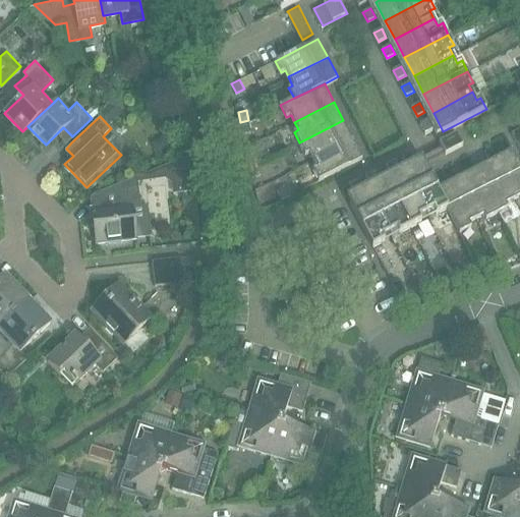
[(420,123),(425,132),(434,128),(428,119),(420,123)]
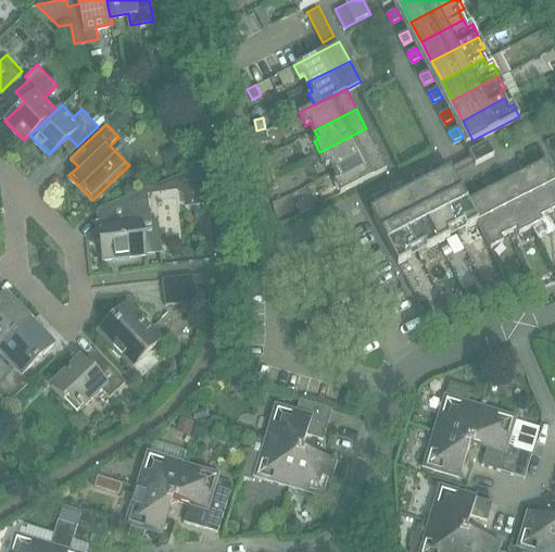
[(268,139),(265,128),(256,130),(259,141),(268,139)]
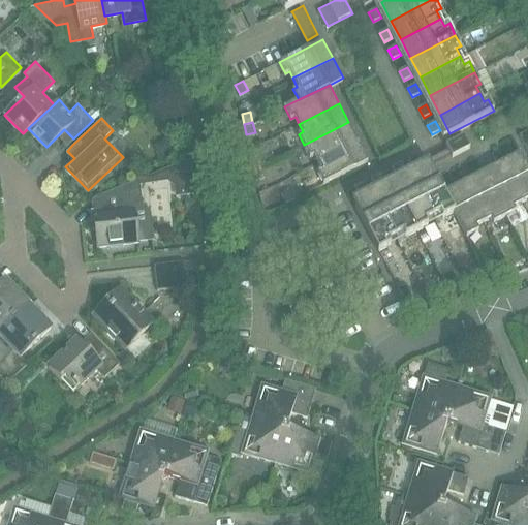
[(314,154),(318,161),(359,141),(348,122),(304,145),(310,156),(314,154)]
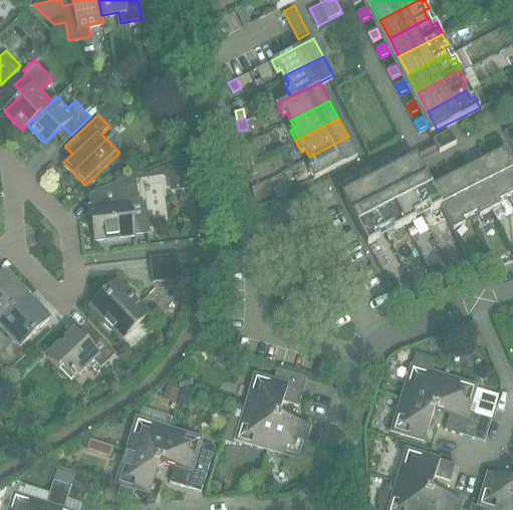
[(434,139),(440,151),(457,142),(451,130),(434,139)]
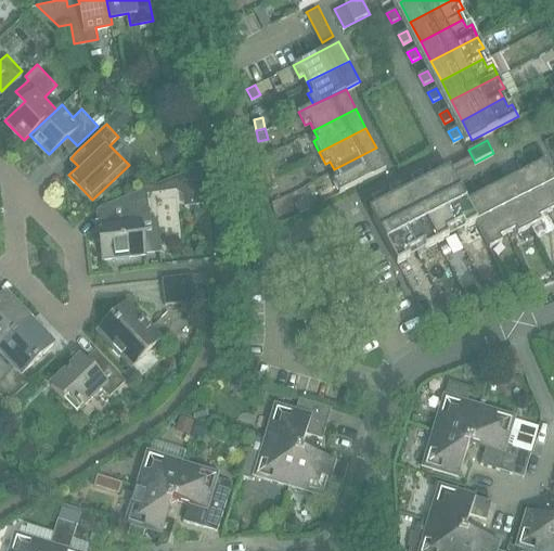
[(376,148),(334,169),(337,177),(333,179),(339,191),(386,167),(376,148)]
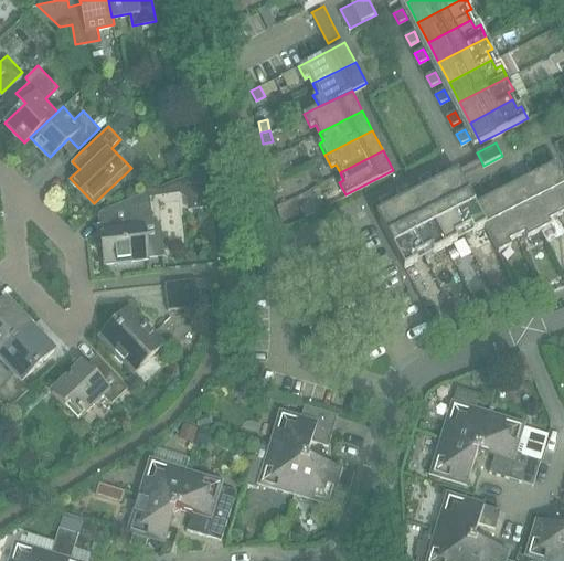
[(563,177),(555,161),(534,172),(556,213),(563,209),(563,177)]
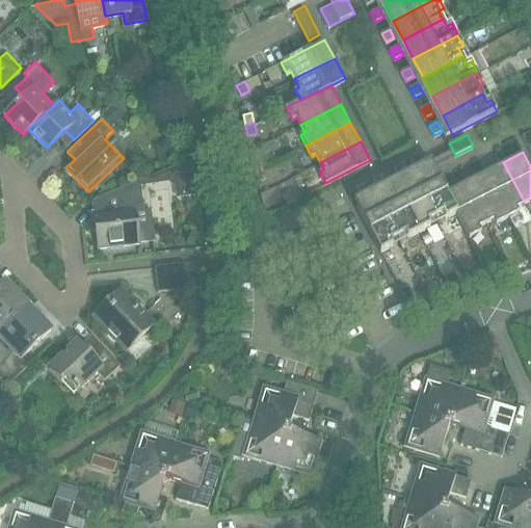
[(410,160),(415,167),(425,163),(421,155),(410,160)]
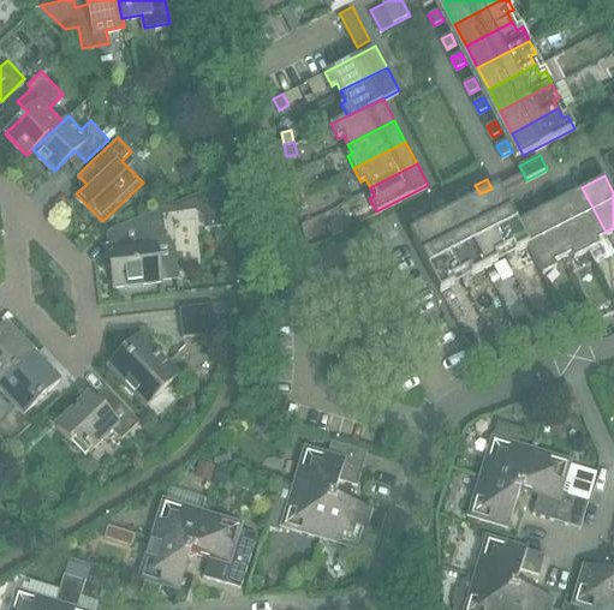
[(292,183),(296,195),(305,192),(303,180),(292,183)]
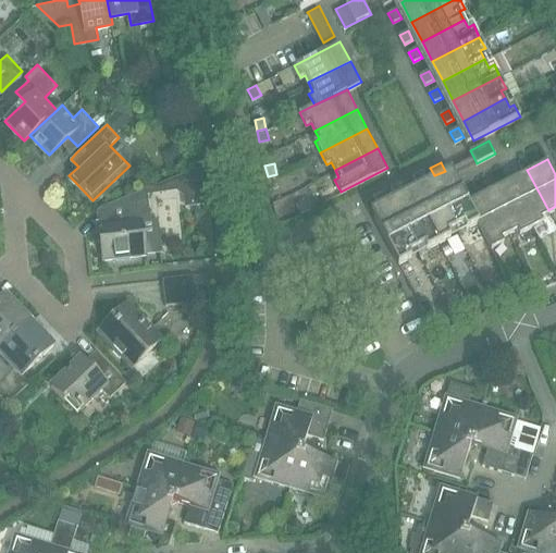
[(527,170),(507,180),(532,226),(543,220),(540,214),(548,210),(527,170)]
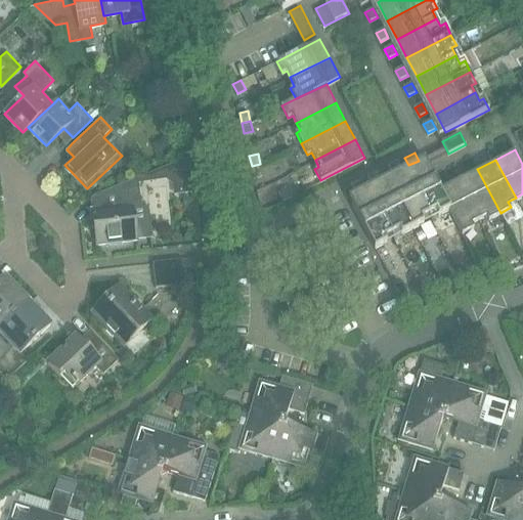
[(388,166),(392,174),(402,169),(398,161),(388,166)]
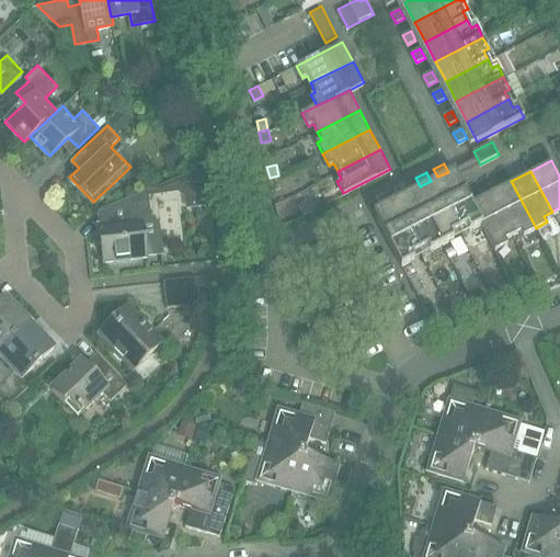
[(281,186),(278,175),(270,178),(272,189),(281,186)]
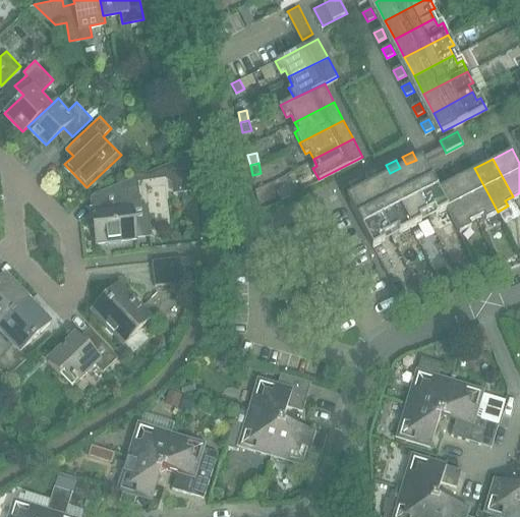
[(425,163),(406,173),(428,216),(448,207),(439,186),(425,163)]
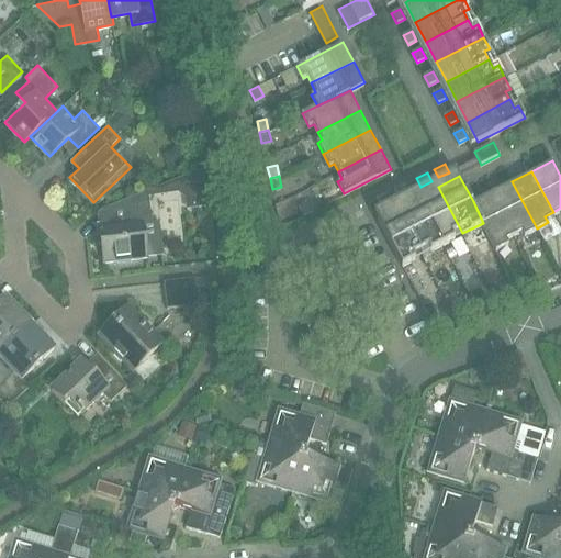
[(512,181),(492,191),(514,233),(523,227),(526,233),(537,229),(512,181)]
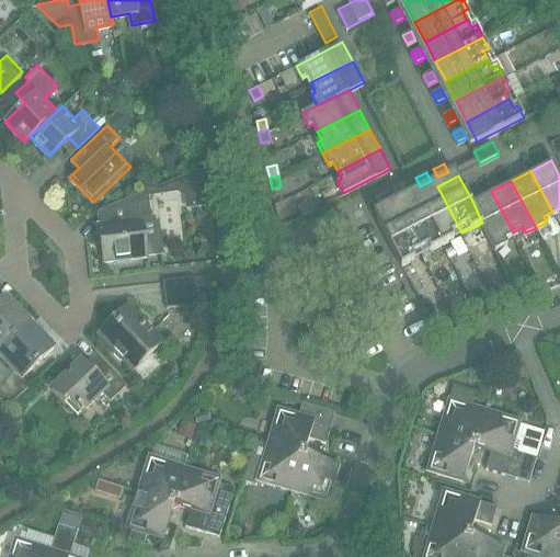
[(403,184),(393,189),(398,197),(408,192),(403,184)]
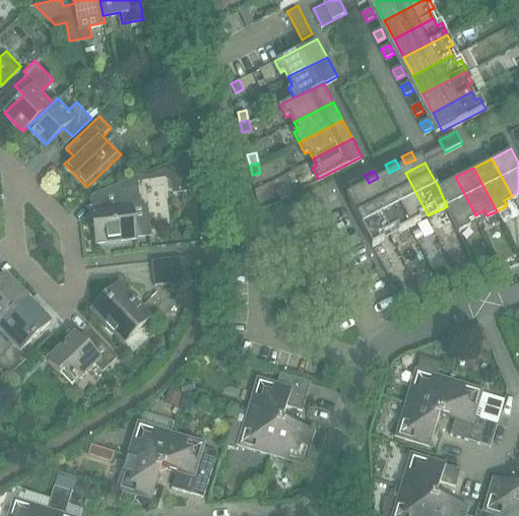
[(405,173),(387,182),(409,226),(428,215),(405,173)]
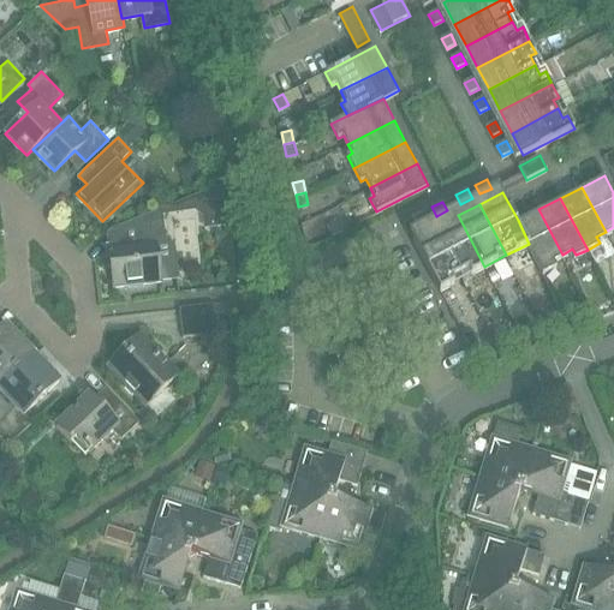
[(164,205),(132,217),(111,227),(107,231),(107,232),(111,232),(112,247),(113,247),(115,265),(112,265),(114,285),(162,279),(158,241),(168,240),(164,205)]
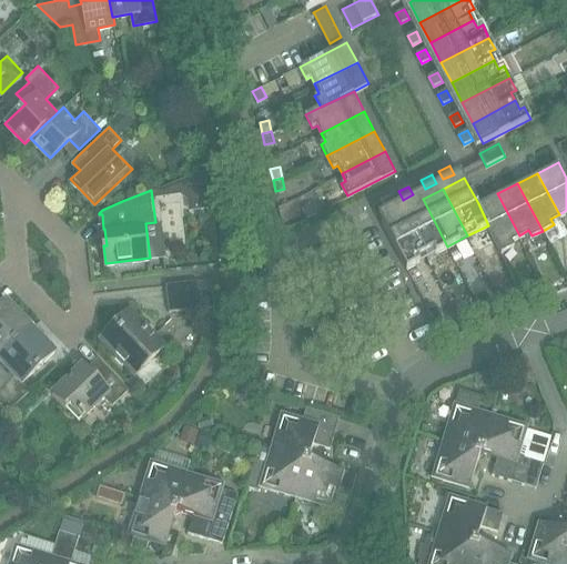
[(497,193),(478,203),(488,225),(502,252),(514,245),(510,240),(519,235),(497,193)]
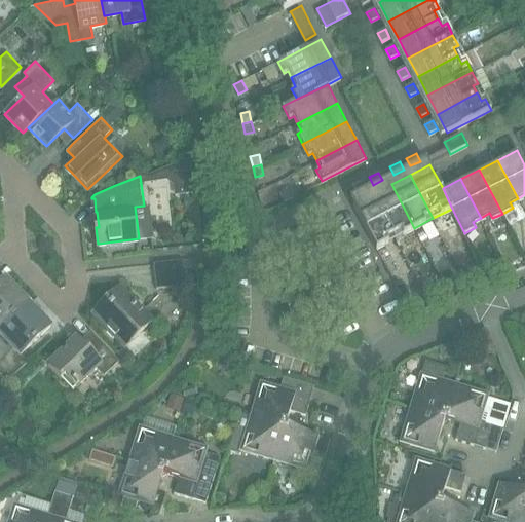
[(352,186),(357,194),(366,189),(362,181),(352,186)]
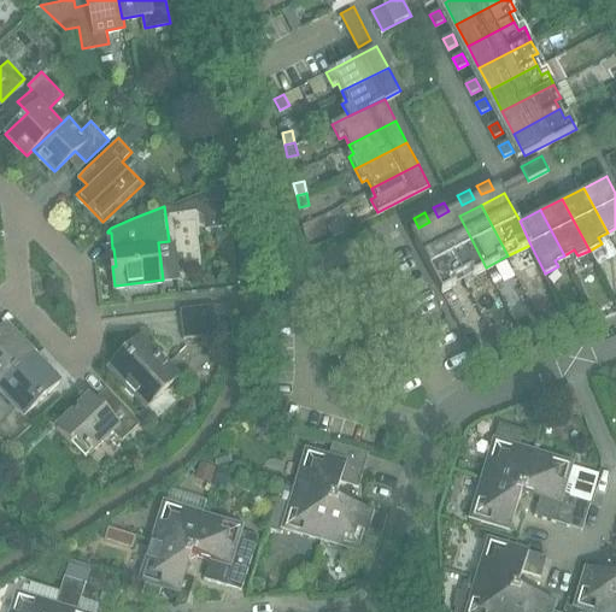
[(436,228),(462,274),(464,278),(486,268),(459,216),(436,228)]
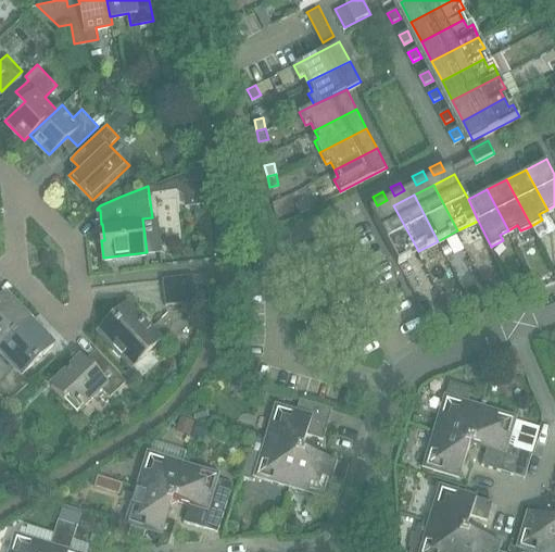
[(295,202),(301,212),(310,208),(304,198),(295,202)]
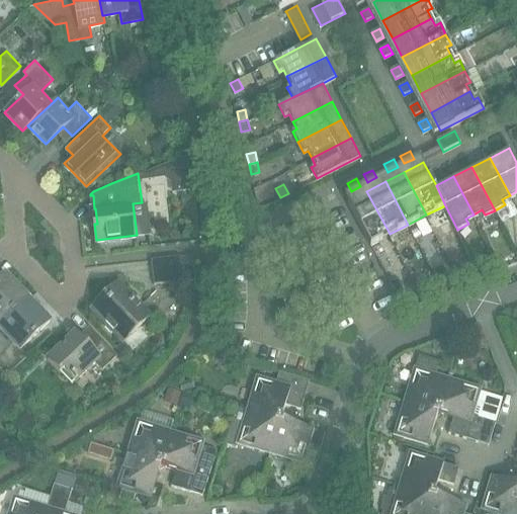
[(388,230),(366,191),(348,200),(370,244),(382,238),(380,234),(388,230)]
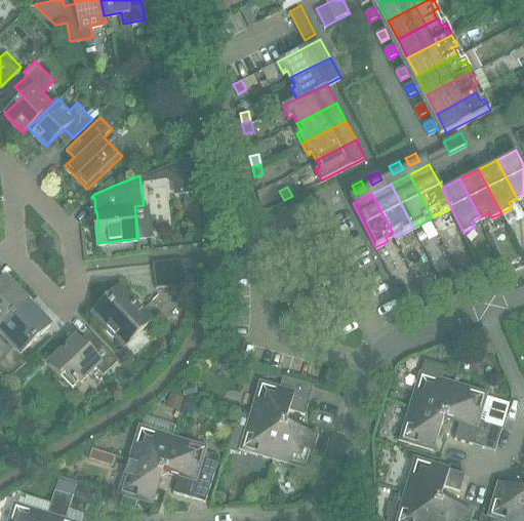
[(183,257),(154,262),(156,286),(186,283),(183,257)]
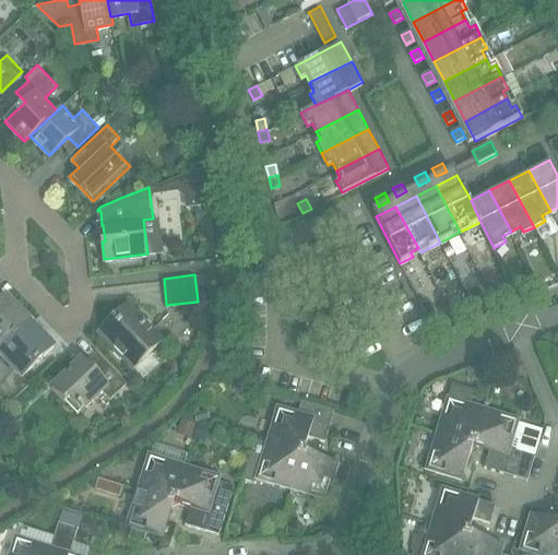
[(517,288),(520,298),(541,290),(537,281),(517,288)]
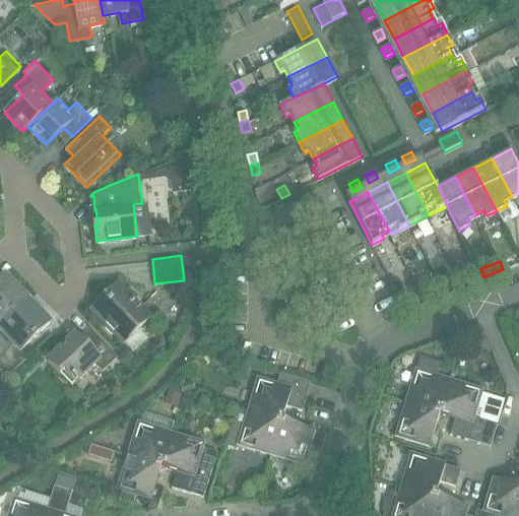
[(294,275),(303,294),(312,289),(303,271),(294,275)]
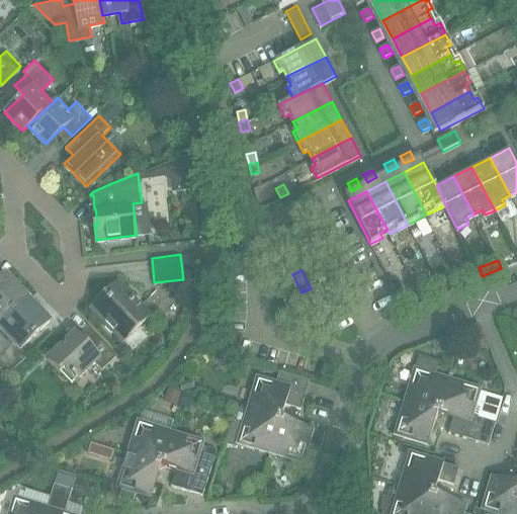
[(0,322),(27,295),(5,272),(0,277),(0,322)]
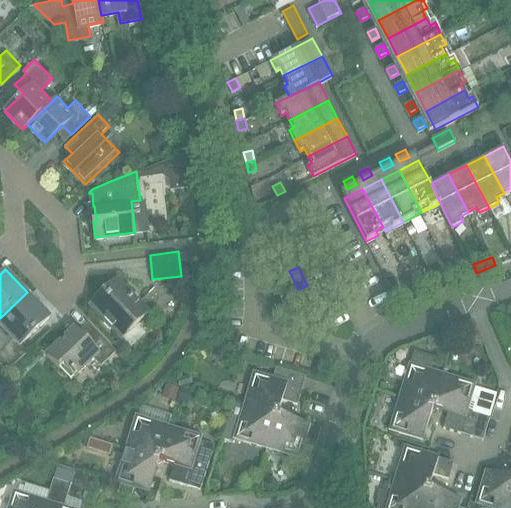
[(91,303),(122,335),(148,310),(120,282),(108,293),(105,290),(91,303)]
